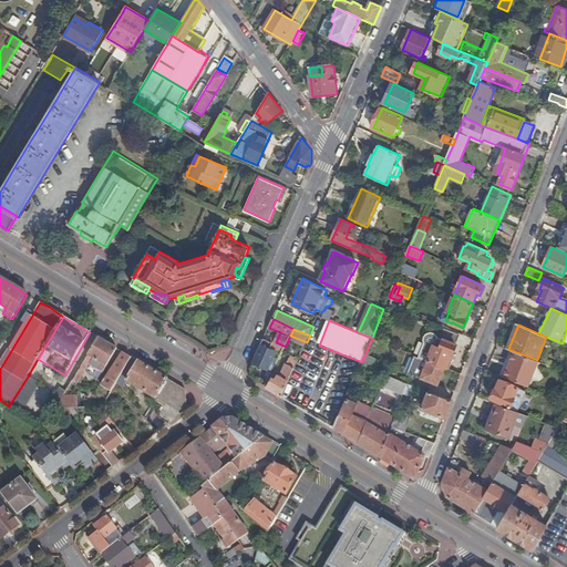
[(445,369),(450,370),(453,361),(450,360),(453,353),(461,336),(444,329),(440,338),(439,337),(437,334),(435,333),(433,333),(430,333),(428,334),(426,336),(425,338),(424,340),(425,343),(419,357),(429,361),(445,369)]
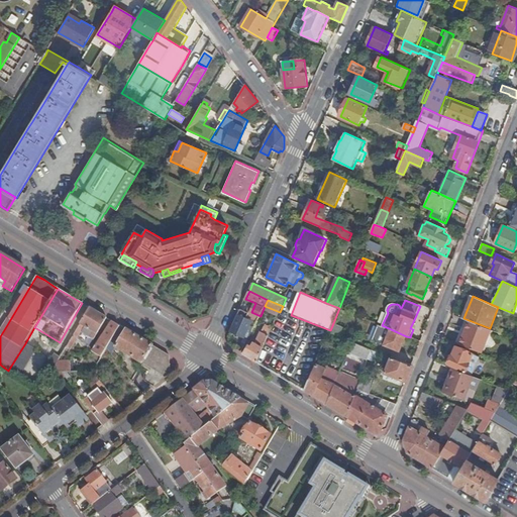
[(103,316),(90,308),(67,347),(71,350),(85,327),(93,332),(90,337),(94,340),(107,318),(103,316)]
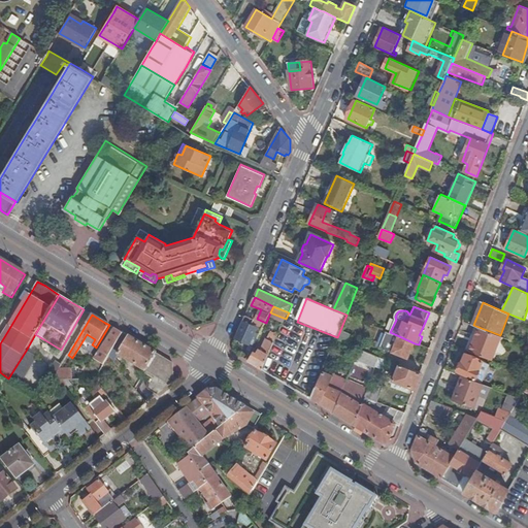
[(243,321),(236,338),(251,345),(259,328),(253,325),(254,321),(245,317),(243,321)]
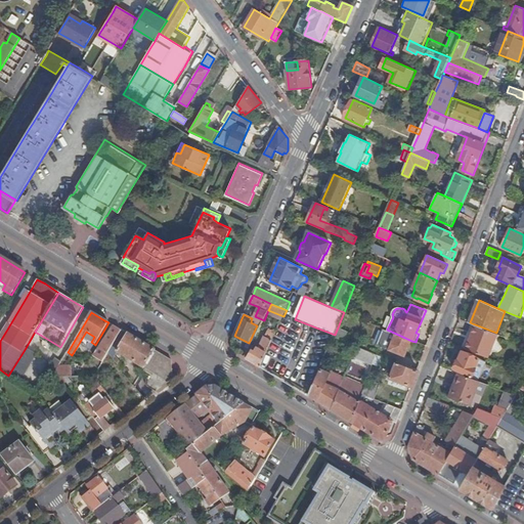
[(475,324),(465,349),(488,358),(498,334),(496,333),(475,324)]
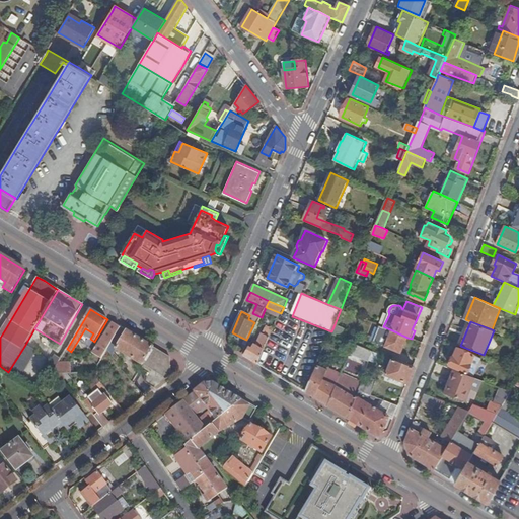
[(118,325),(113,322),(99,345),(107,349),(121,327),(118,325)]
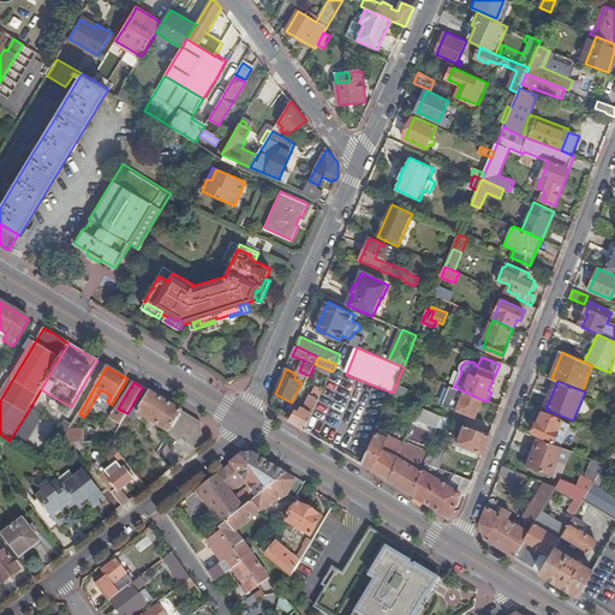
[(392,394),(408,401),(412,390),(396,384),(393,393),(392,394)]
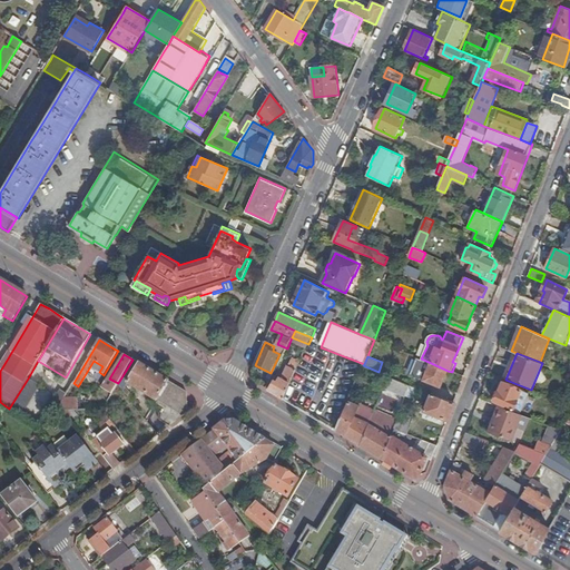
[(150,370),(133,360),(118,383),(131,400),(134,397),(125,387),(128,382),(166,406),(183,416),(188,412),(187,392),(179,389),(150,370)]
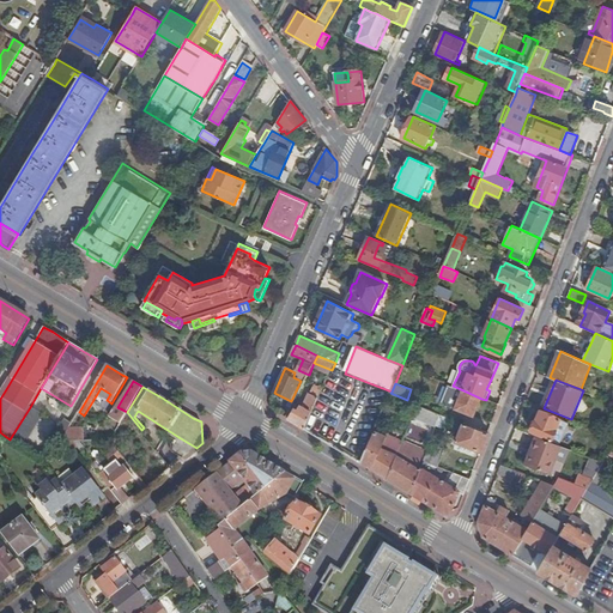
[(474,417),(481,399),(463,390),(456,410),(474,417)]
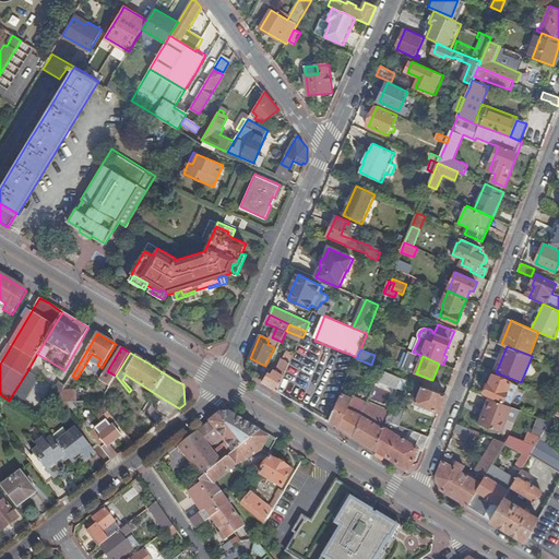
[(269,385),(278,391),(292,363),(283,358),(277,371),(275,370),(272,375),(270,373),(264,382),(269,385)]
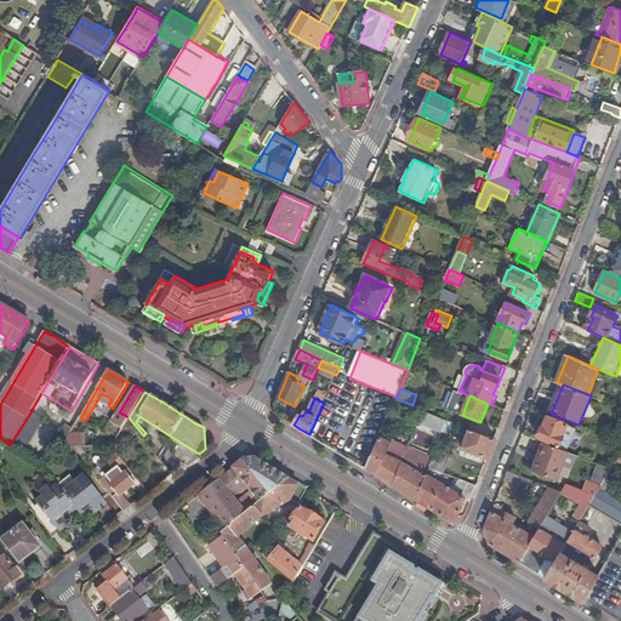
[(420,422),(443,432),(448,420),(425,410),(420,422)]
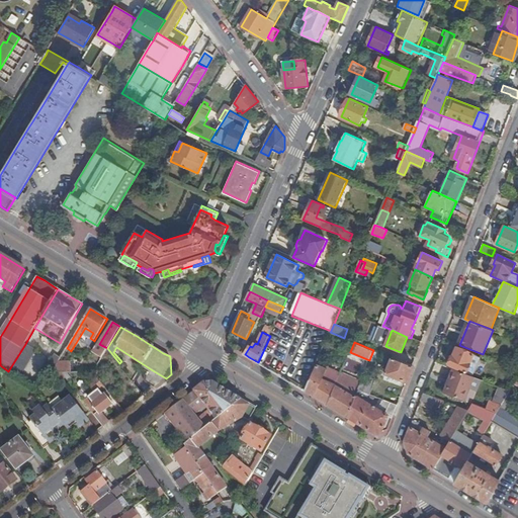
[(25,344),(8,371),(20,378),(36,351),(25,344)]
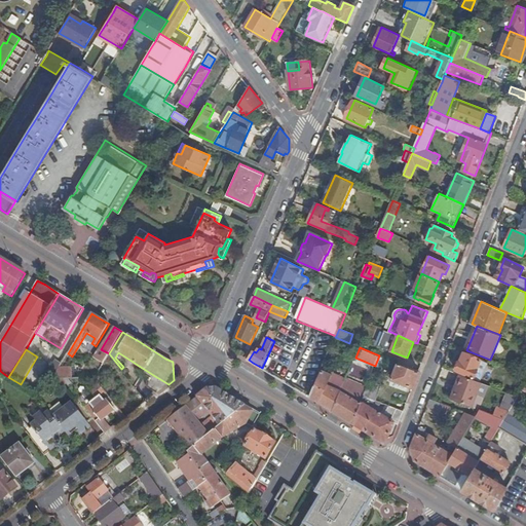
[(109,353),(101,349),(95,359),(104,363),(109,353)]
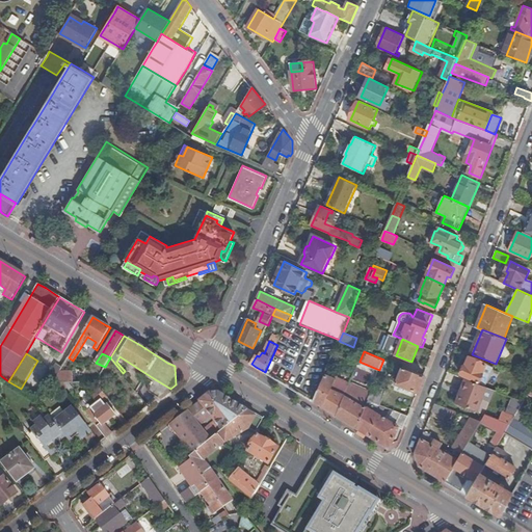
[(479,382),(487,364),(470,356),(466,365),(464,365),(461,373),(461,374),(461,375),(479,382)]
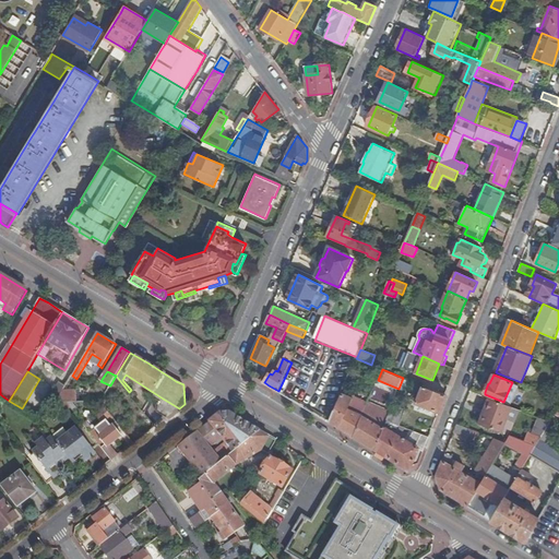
[(405,391),(409,380),(403,378),(399,389),(405,391)]
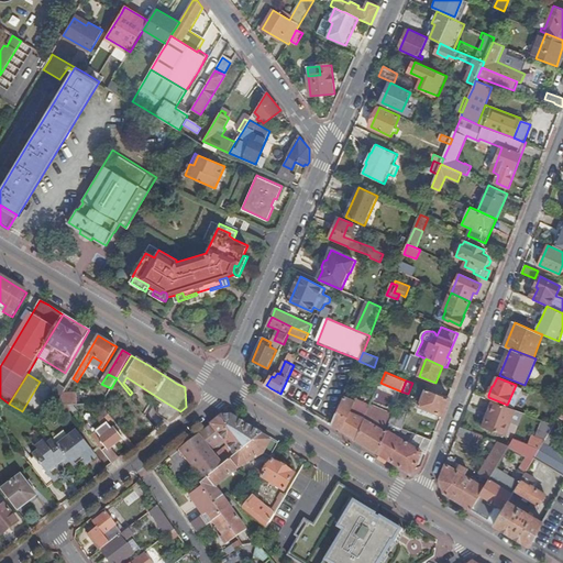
[(43,406),(48,412),(55,407),(64,394),(67,388),(61,384),(52,398),(43,406)]
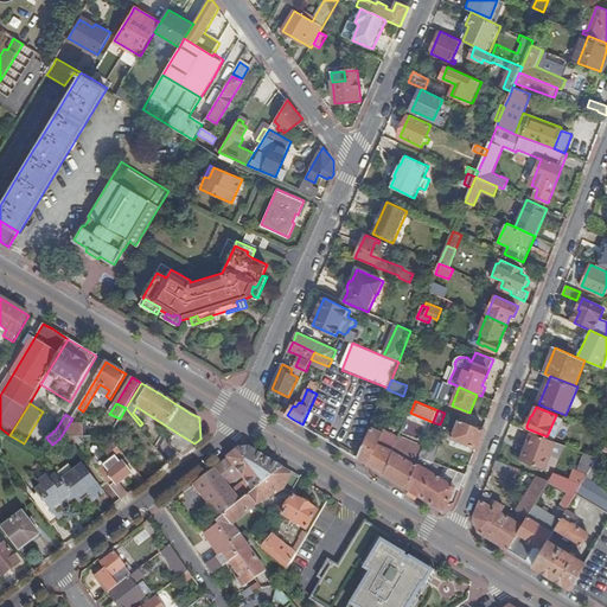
[(454,438),(477,447),(484,429),(461,420),(454,438)]
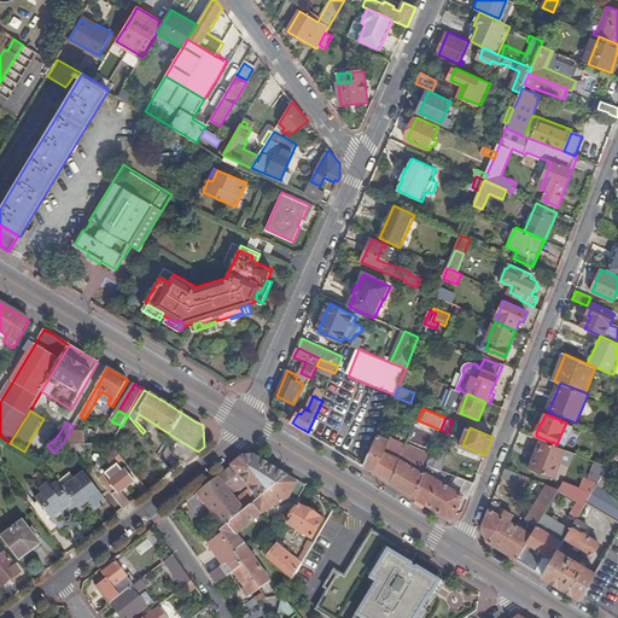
[(70,432),(60,447),(75,445),(93,444),(93,431),(70,432)]
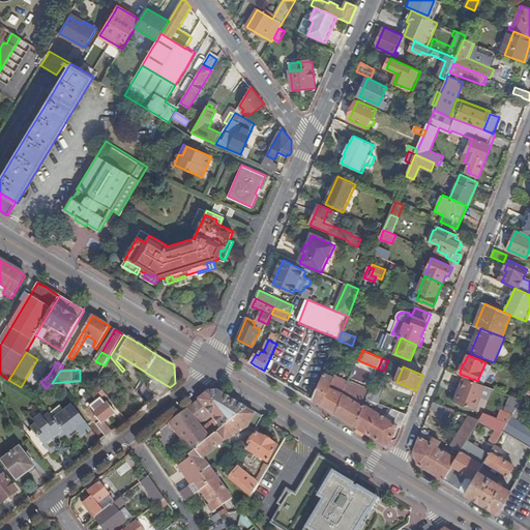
[(326,408),(335,413),(347,387),(341,385),(339,391),(331,388),(335,378),(324,373),(313,400),(326,408)]
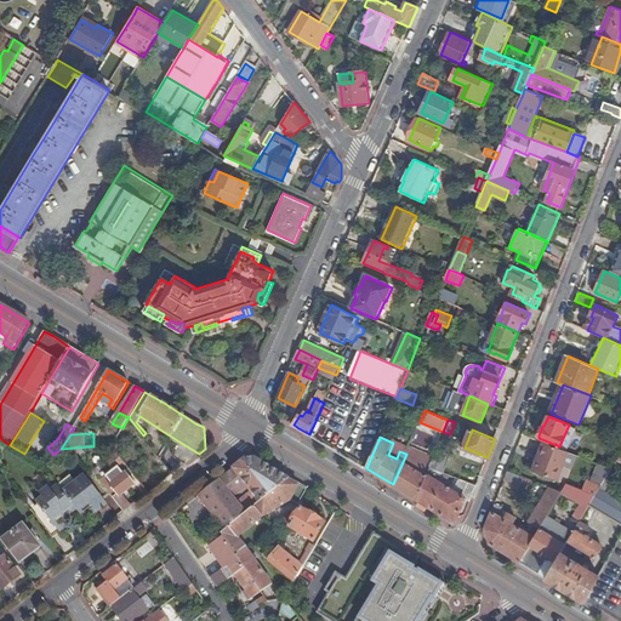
[(559,482),(565,466),(560,465),(565,451),(543,443),(537,456),(541,457),(536,472),(559,482)]
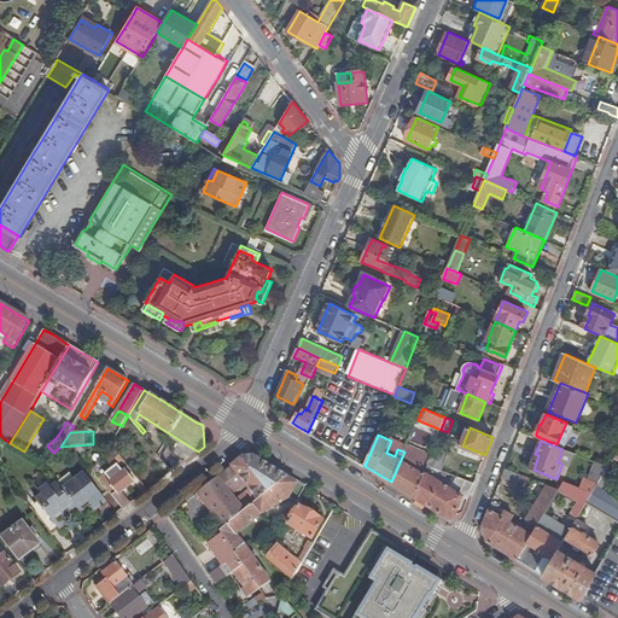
[(75,445),(60,447),(69,458),(79,450),(75,445)]
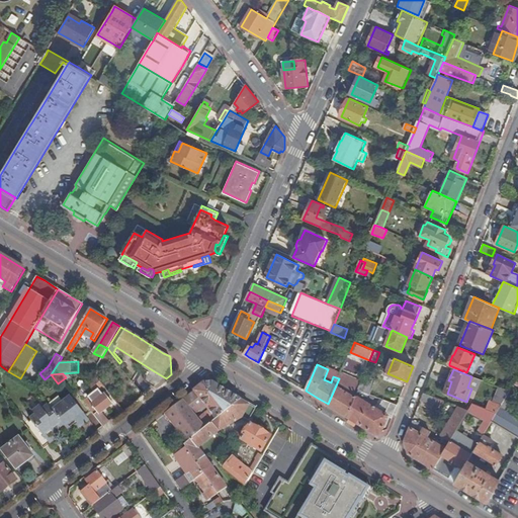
[(339,411),(349,417),(356,398),(346,392),(348,386),(347,386),(350,377),(341,373),(339,378),(328,404),(339,411)]
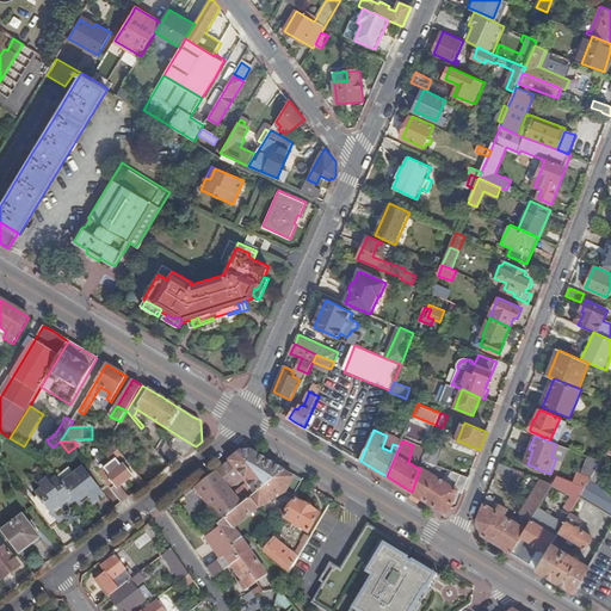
[(424,461),(433,464),(438,466),(444,449),(430,444),(424,461)]
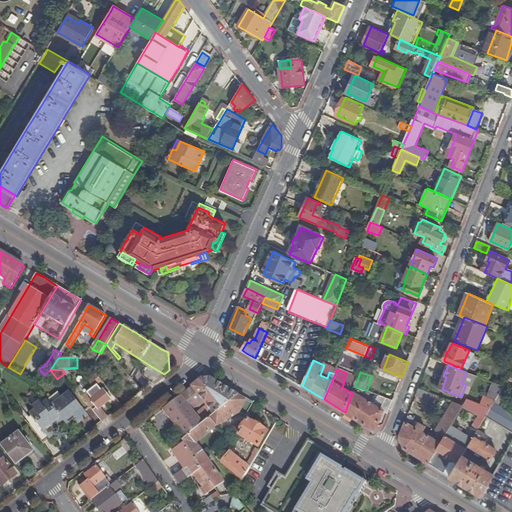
[(202,379),(164,409),(179,429),(182,426),(188,435),(201,424),(238,395),(225,387),(210,378),(202,379)]
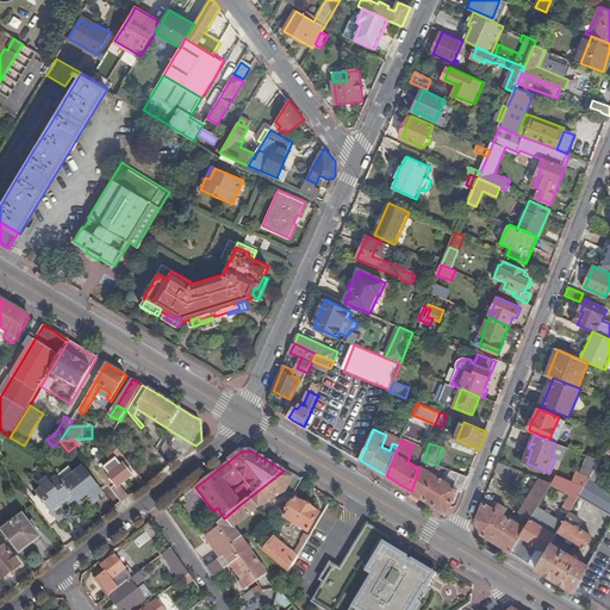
[(590,479),(599,485),(609,466),(609,455),(605,454),(602,461),(590,479)]
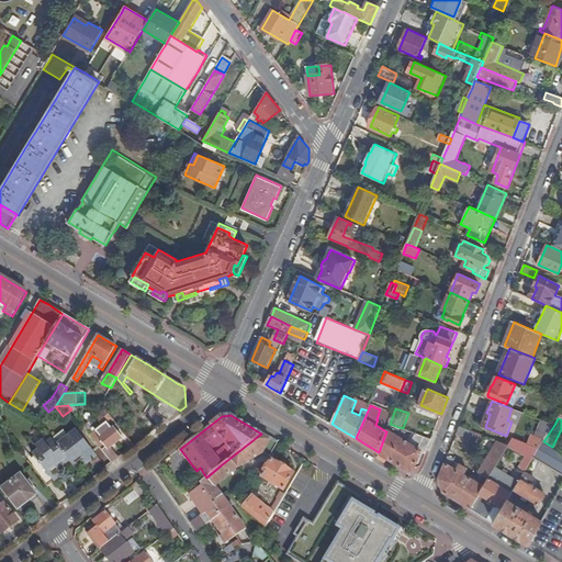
[(514,439),(539,449),(543,441),(554,425),(547,422),(539,440),(516,431),(514,439)]
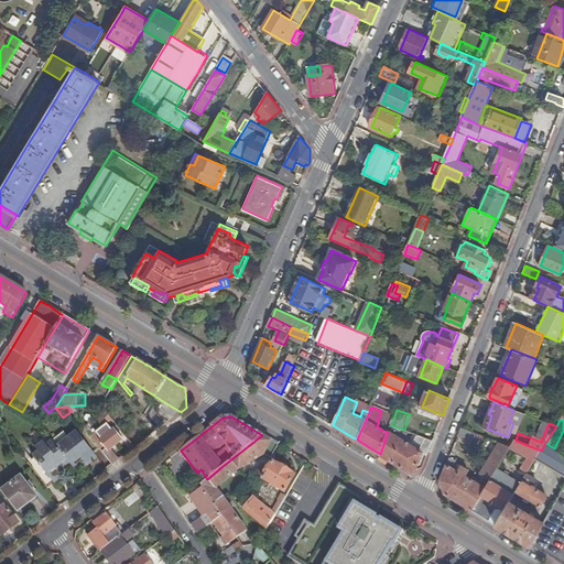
[(96,443),(104,452),(107,449),(108,452),(123,440),(115,429),(114,430),(109,424),(98,433),(102,438),(96,443)]
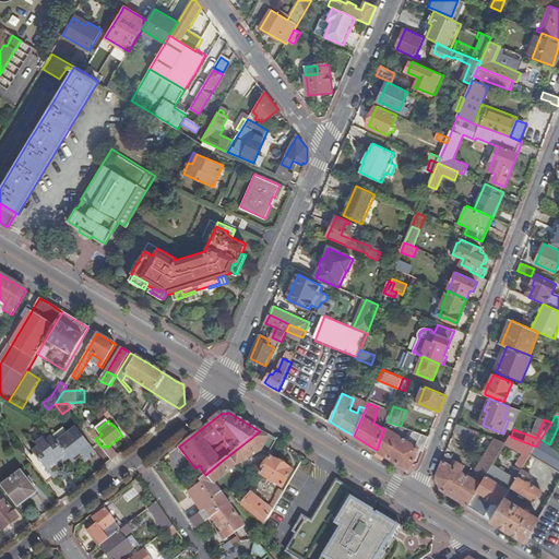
[(424,452),(429,438),(415,431),(409,442),(392,431),(396,425),(388,421),(384,429),(377,450),(393,460),(406,468),(413,466),(419,449),(424,452)]
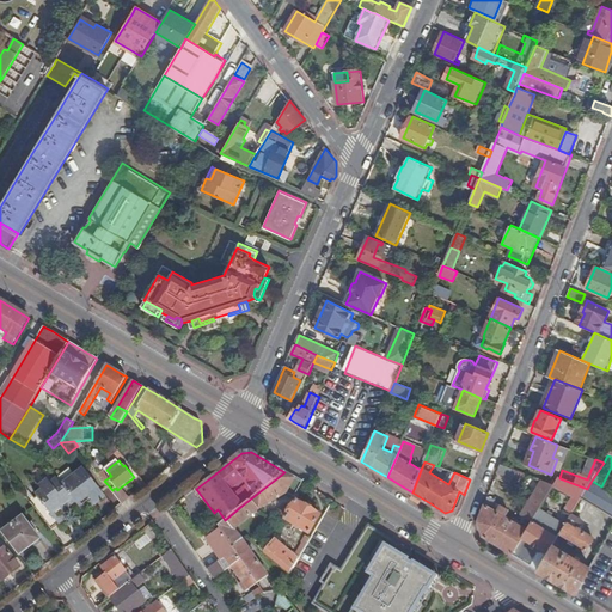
[(501,465),(499,473),(527,484),(531,476),(501,465)]
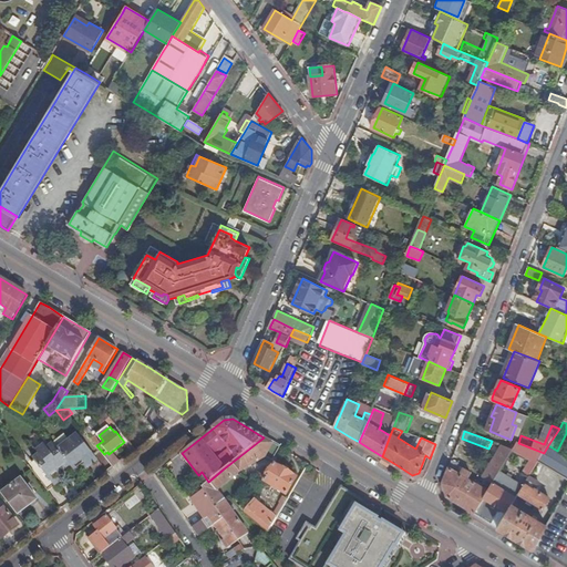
[(89,455),(91,451),(76,433),(69,440),(57,449),(68,462),(72,467),(74,470),(85,462),(83,460),(89,455)]
